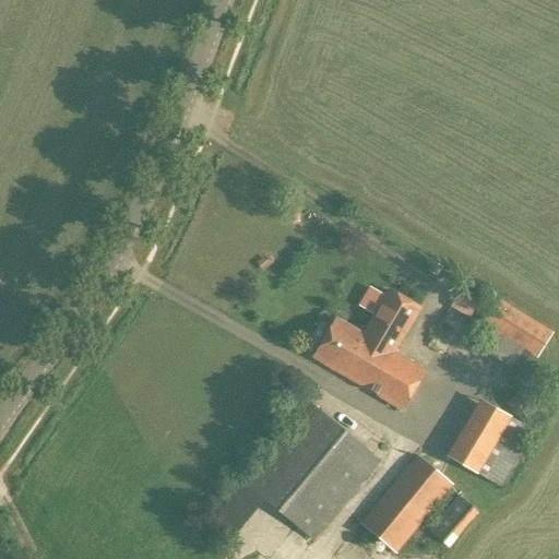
[(389,290),(363,335),(393,353),(419,309),(389,290)]
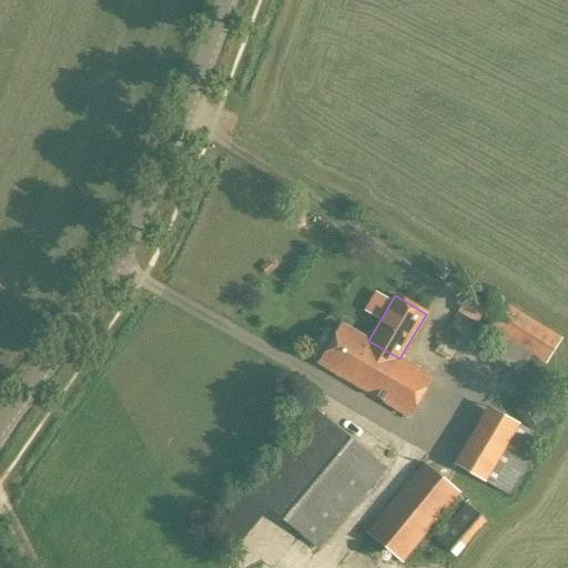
[(466,296),(457,312),(478,323),(486,306),(466,296)]
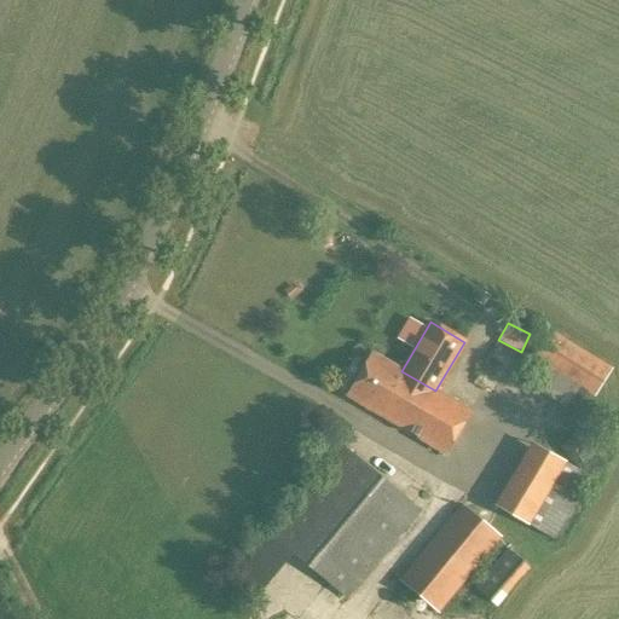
[(527,383),(563,406),(568,404),(577,410),(588,392),(594,395),(612,368),(548,329),(530,358),(539,364),(527,383)]
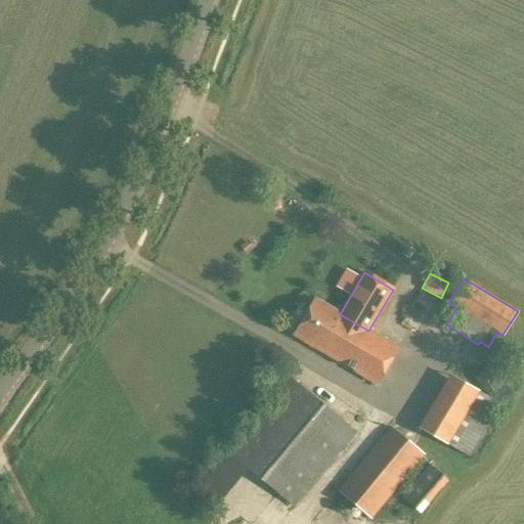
[(368,331),(340,314),(315,300),(294,335),(377,384),(398,348),(368,331)]
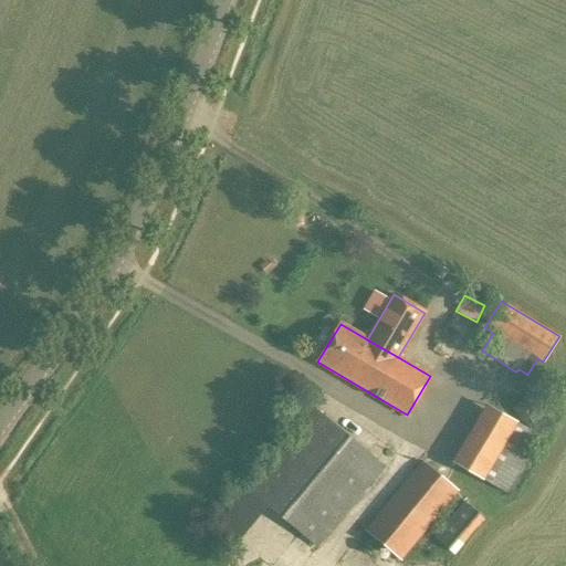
[(545,413),(532,395),(513,407),(525,427),(545,413)]
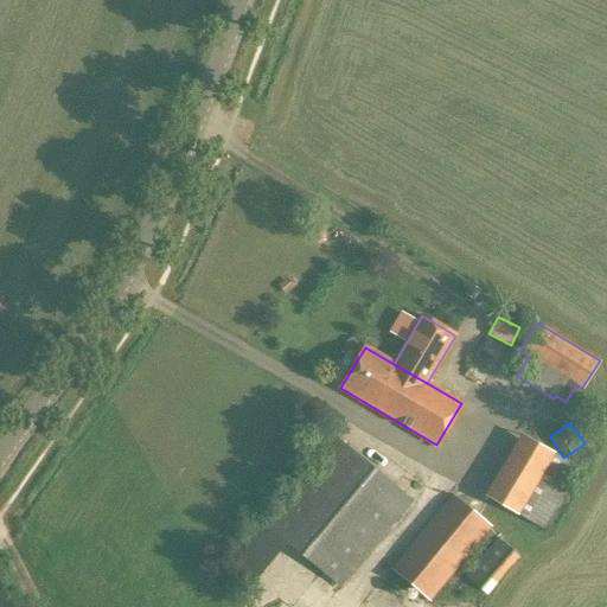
[(521,433),(484,496),(542,529),(579,467),(521,433)]
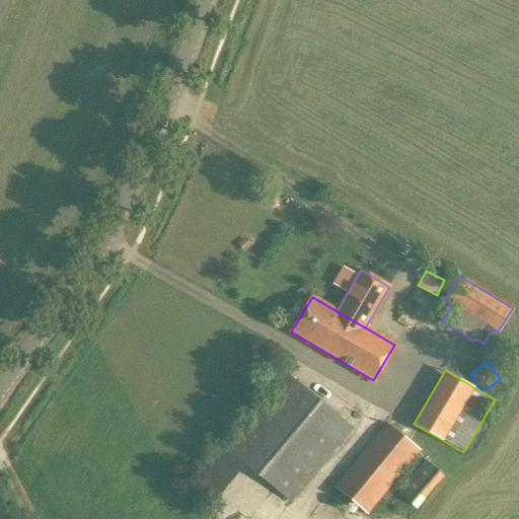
[(352,428),(287,373),(190,490),(210,507),(244,465),(290,503),(352,428)]
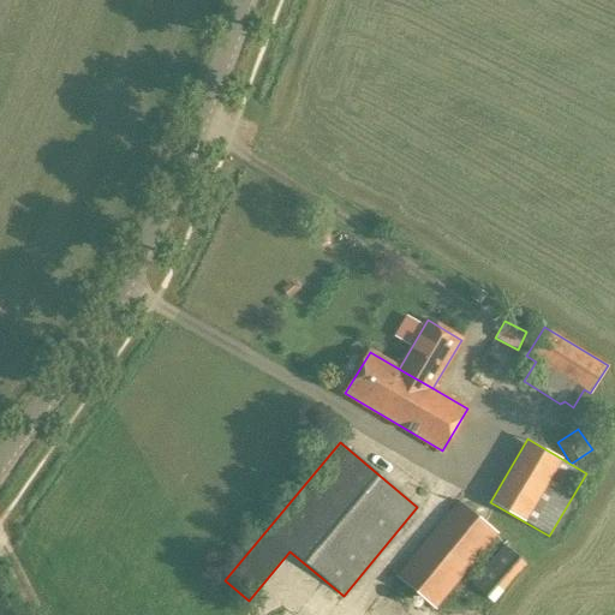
[(396,575),(436,609),(499,532),(458,499),(396,575)]
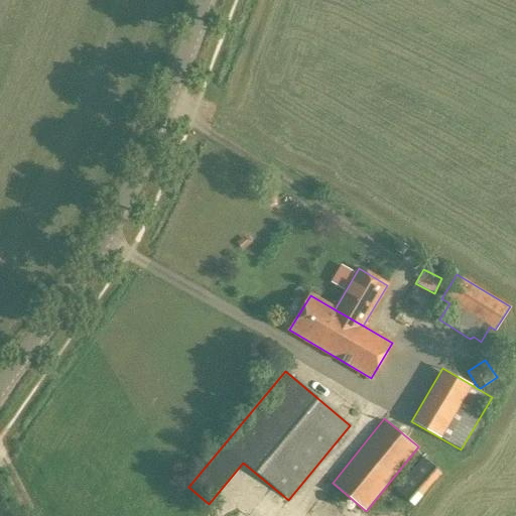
[(422,458),(395,490),(415,507),(442,474),(422,458)]
